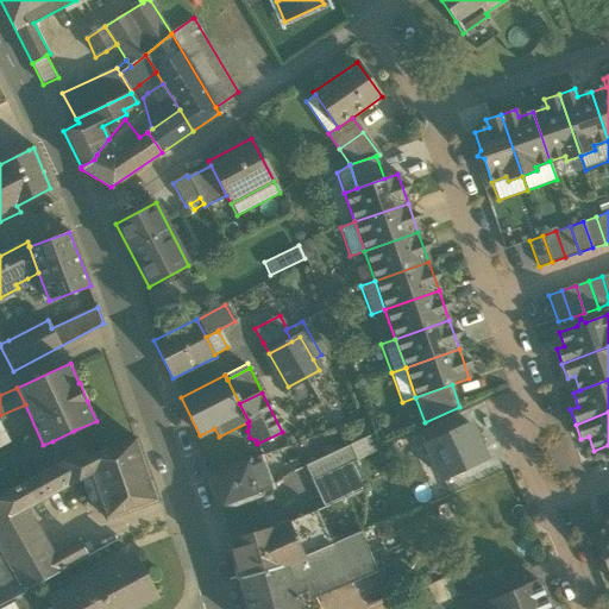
[(420,431),(426,444),(464,426),(458,413),(420,431)]
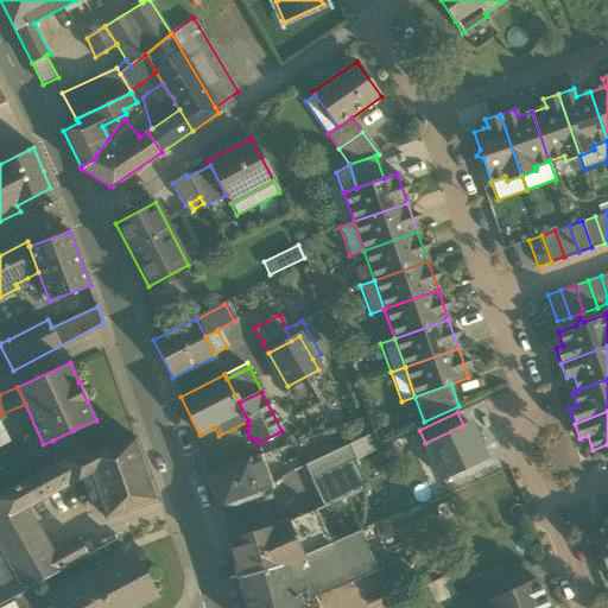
[(0,447),(10,442),(0,422),(0,447)]
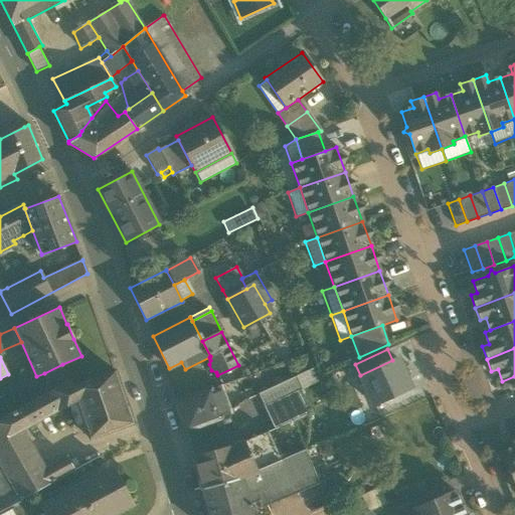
[(392,360),(360,375),(374,404),(410,388),(396,358),(392,360)]
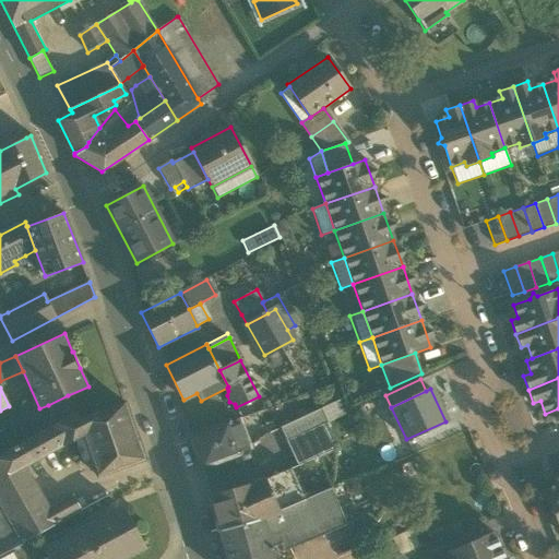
[(76,413),(68,395),(48,405),(56,424),(75,413),(76,413)]
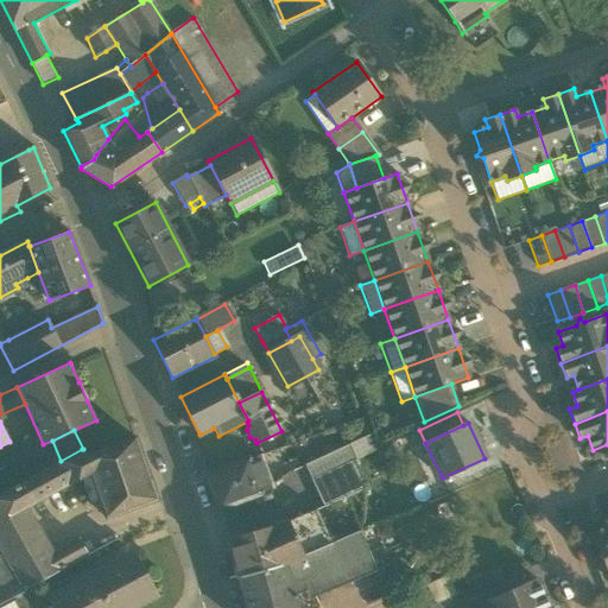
[(349,444),(355,460),(375,450),(369,435),(349,444)]
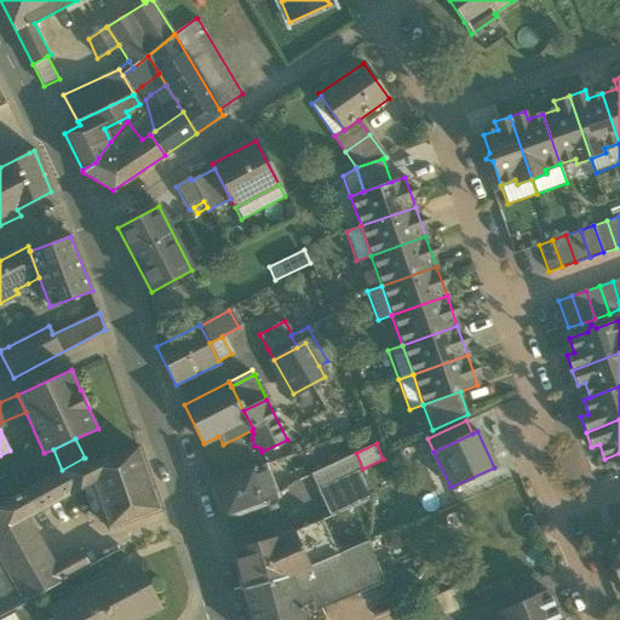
[(91,481),(108,527),(159,509),(137,446),(87,463),(84,458),(62,470),(15,495),(27,517),(91,481)]
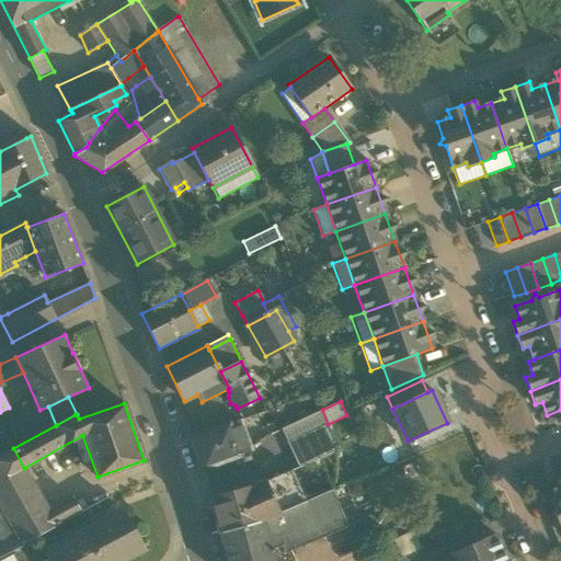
[(282,430),(287,443),(321,427),(328,424),(322,410),(282,430)]
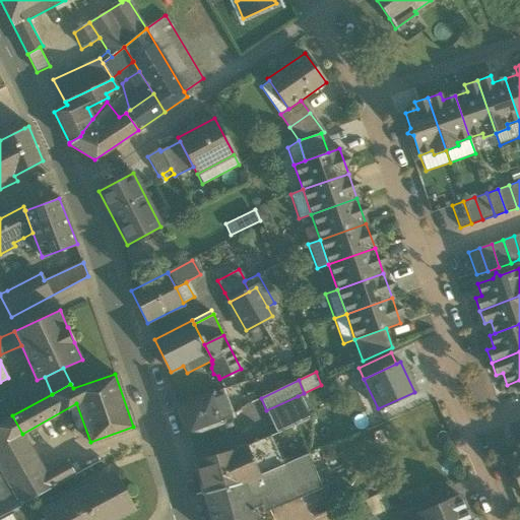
[(178,405),(189,435),(233,418),(222,389),(178,405)]
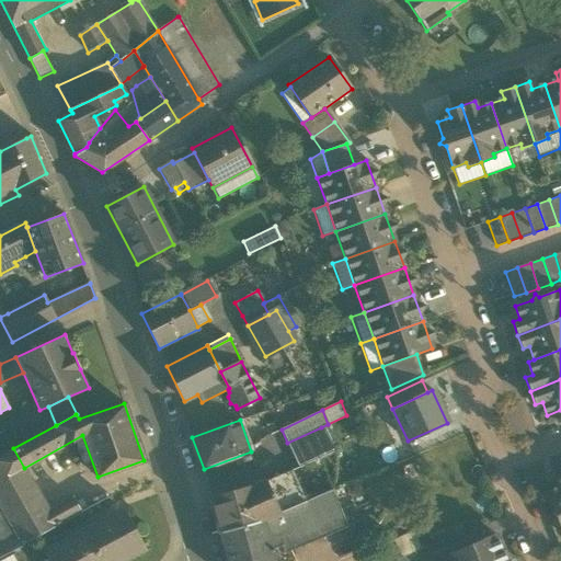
[(332,453),(321,427),(287,443),(299,468),(332,453)]
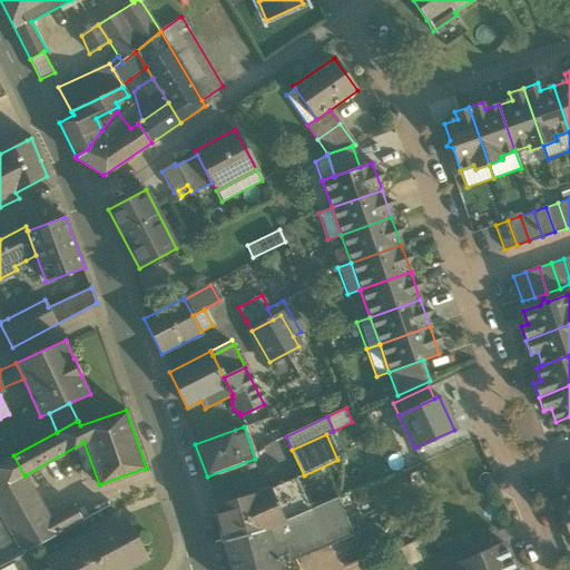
[(0,463),(0,513),(22,552),(23,552),(82,520),(74,504),(49,518),(25,475),(13,455),(0,463)]
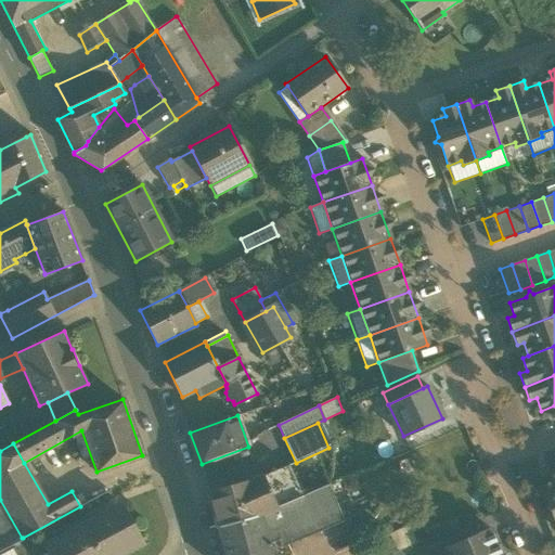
[(288,465),(250,481),(260,515),(302,497),(301,495),(288,465)]
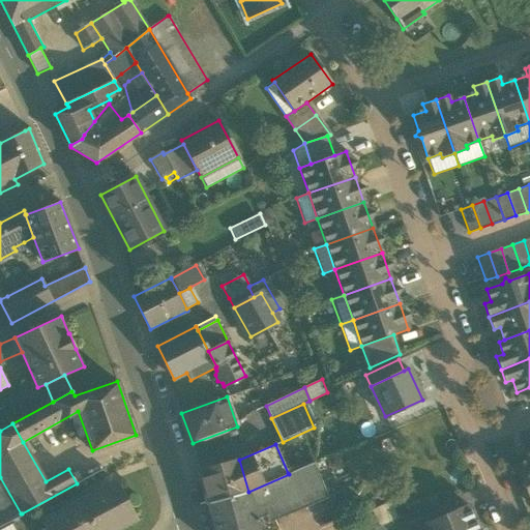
[(529,451),(526,453),(529,461),(517,466),(523,480),(521,487),(526,488),(529,498),(529,451)]
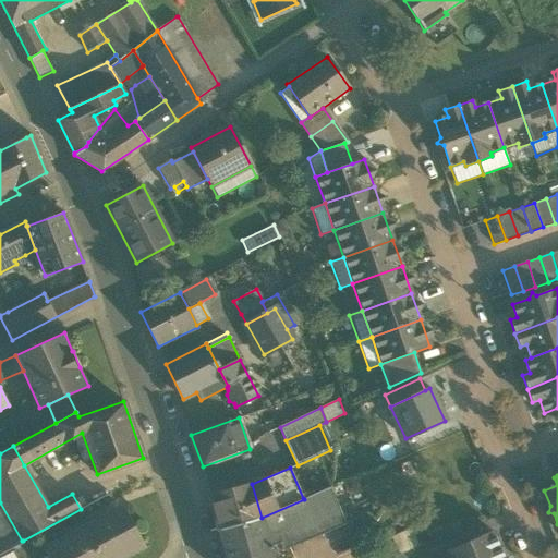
[(219,530),(262,518),(252,484),(209,496),(219,530)]
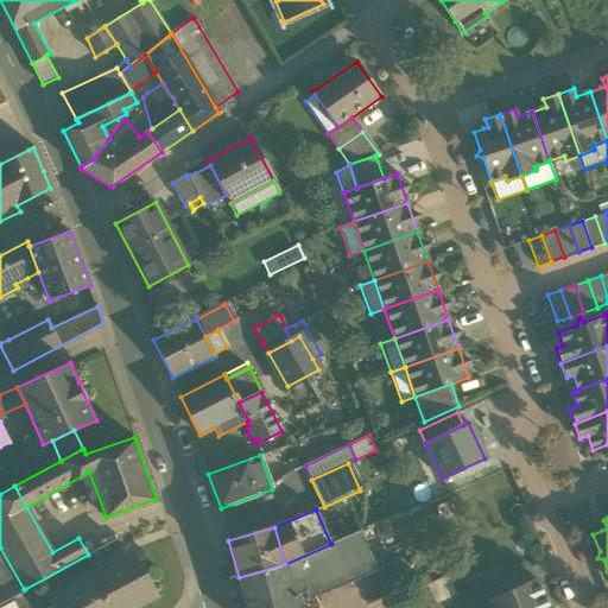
[(360,531),(330,543),(331,544),(285,564),(293,596),(305,593),(309,601),(378,571),(369,551),(360,531)]
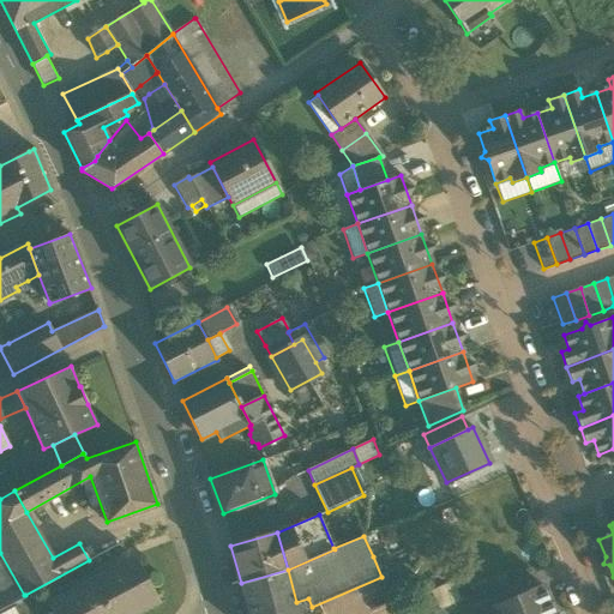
[(386,551),(373,557),(381,577),(395,571),(386,551)]
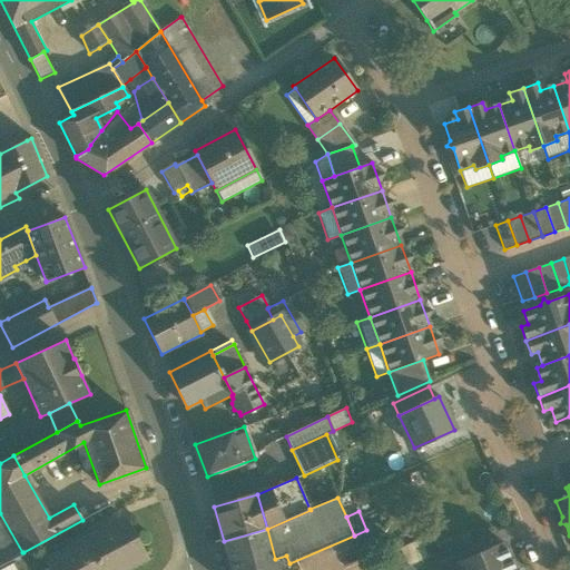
[(23,553),(23,552),(22,552),(0,513),(0,548),(9,543),(17,557),(22,554),(23,553)]
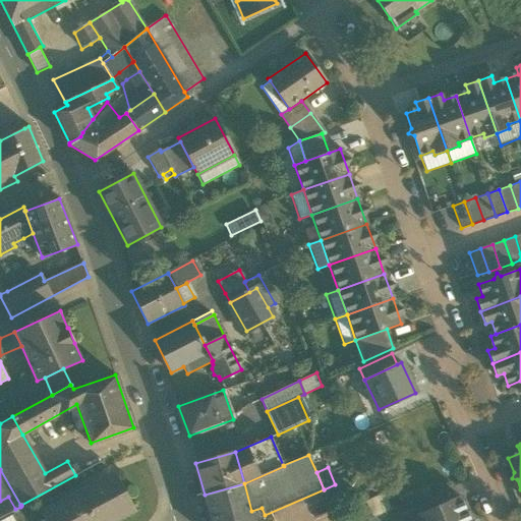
[(47,520),(112,520),(133,510),(114,473),(43,512),(47,520)]
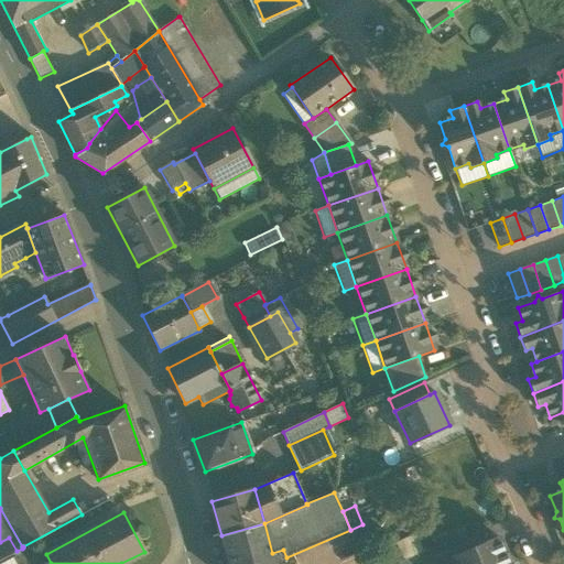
[(221,535),(229,563),(275,563),(272,553),(264,523),(221,535)]
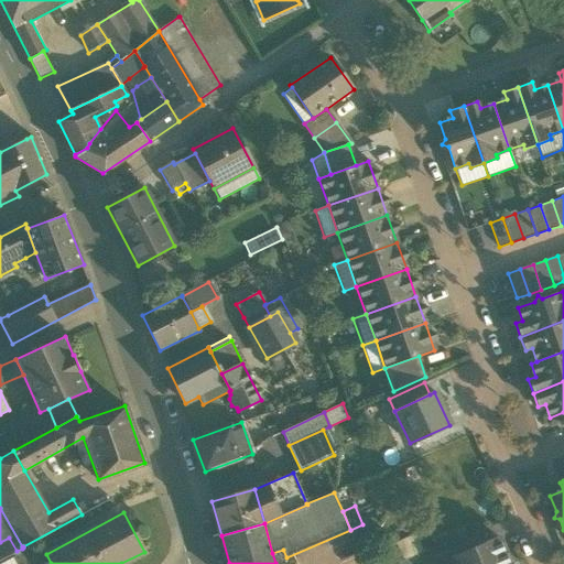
[(415,533),(394,542),(402,562),(423,553),(415,533)]
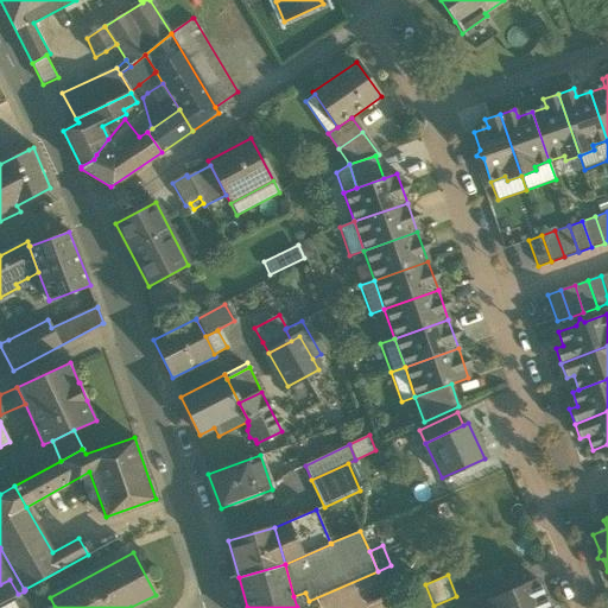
[(0,603),(18,594),(10,580),(0,584),(0,603)]
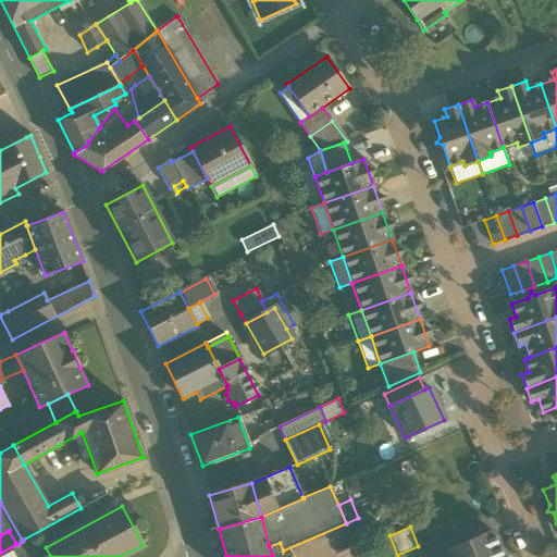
[(504,556),(493,532),(443,554),(444,556),(504,556)]
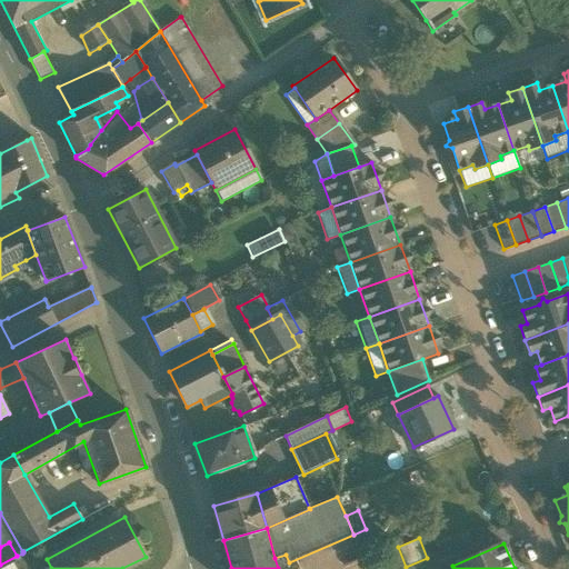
[(16,568),(22,568),(32,563),(27,555),(12,562),(16,568)]
